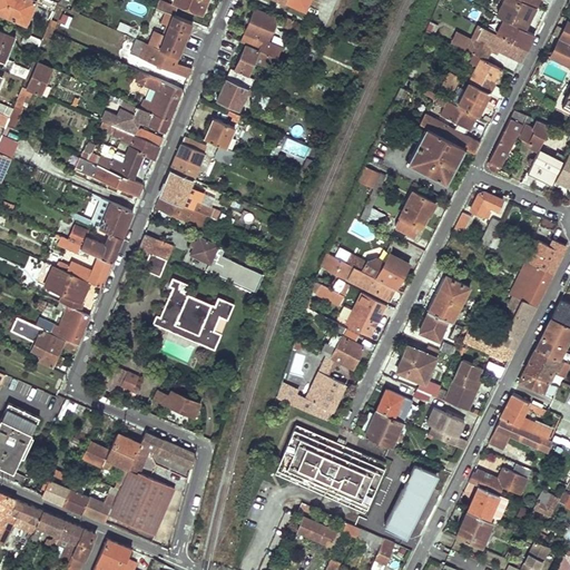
[(0,0),(0,12),(27,25),(36,2),(55,11),(58,1),(57,0),(56,0),(0,0)]
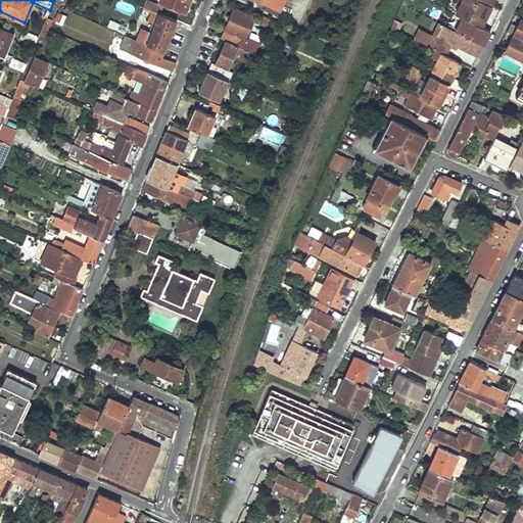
[(191,0),(160,0),(160,2),(186,13),(191,0)]
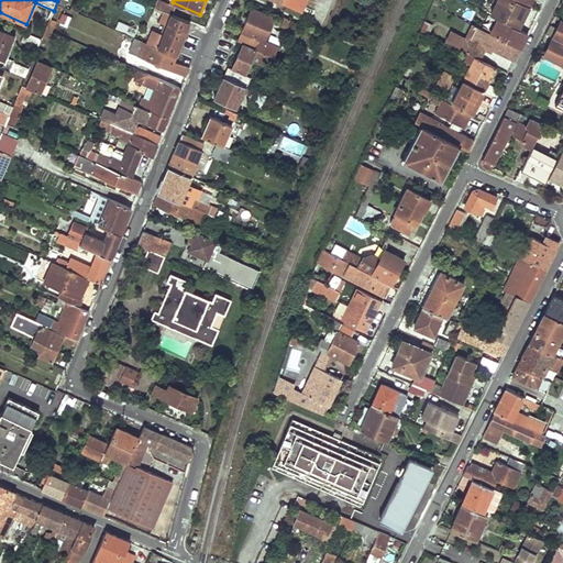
[(516,0),(495,0),(488,14),(494,17),(517,29),(527,4),(516,0)]
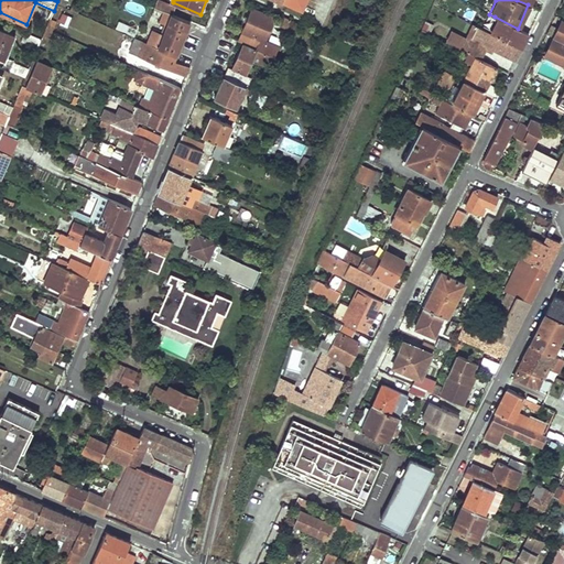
[(175,10),(158,3),(156,8),(173,14),(175,10)]
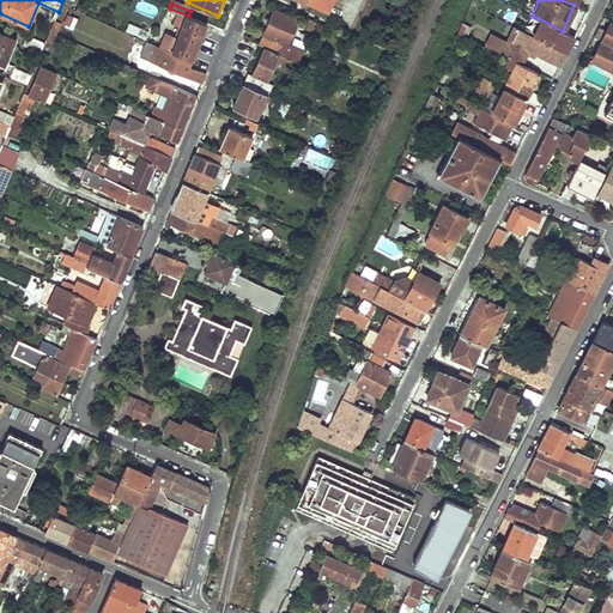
[(289,46),(299,19),(277,10),(260,46),(265,48),(299,62),(301,64),(305,53),(289,46)]
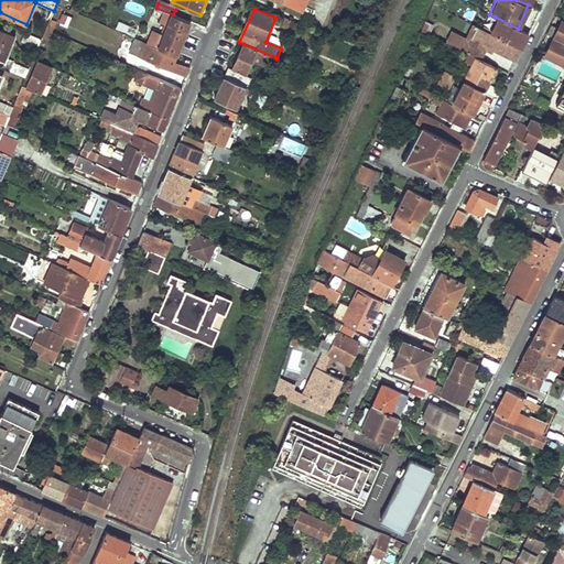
[(68,26),(72,15),(62,12),(57,23),(68,26)]
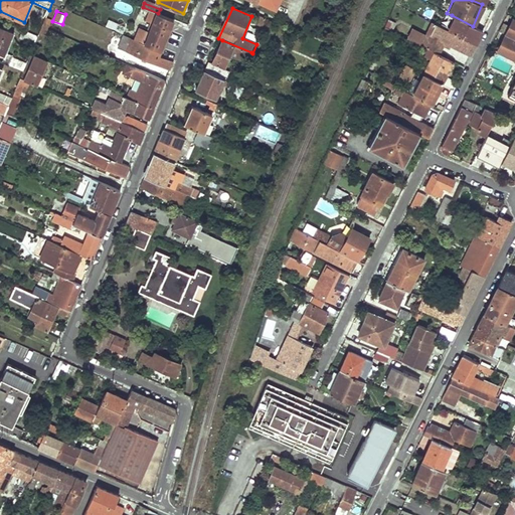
[(92,30),(102,33),(98,44),(105,47),(112,29),(68,13),(61,32),(77,38),(80,30),(91,34),(92,30)]
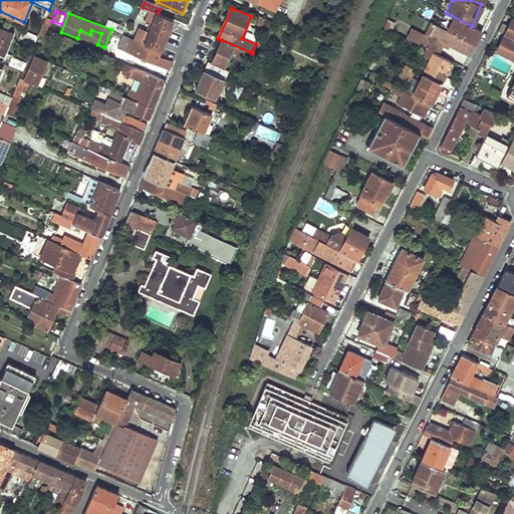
[(175,21),(158,13),(145,44),(161,52),(175,21)]
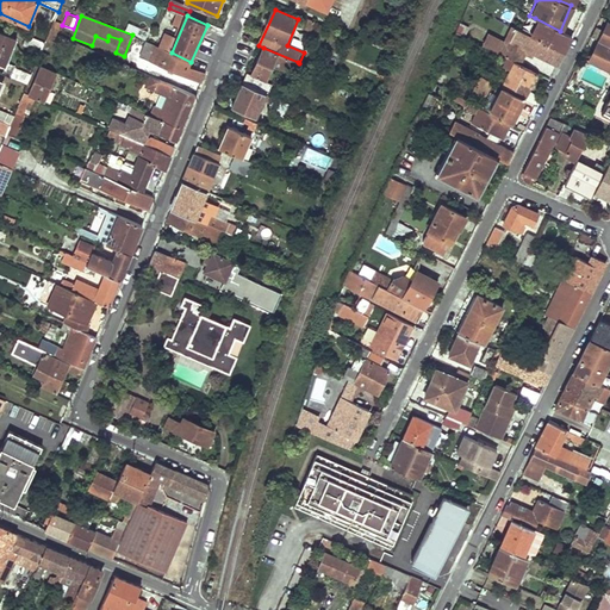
[(311,32),(315,22),(305,17),(300,27),(311,32)]
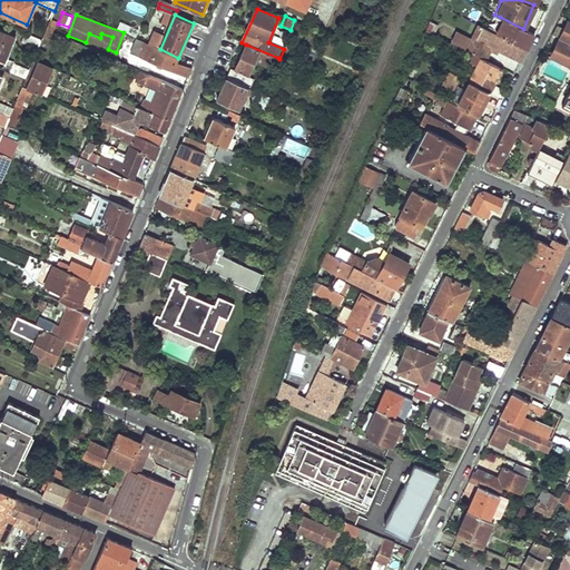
[(500,17),(493,31),(526,48),(533,33),(523,29),(500,17)]
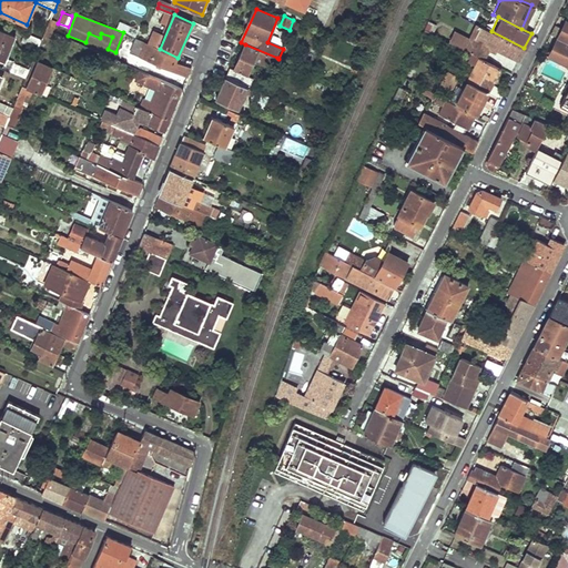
[(558,38),(567,42),(567,20),(563,29),(558,38)]
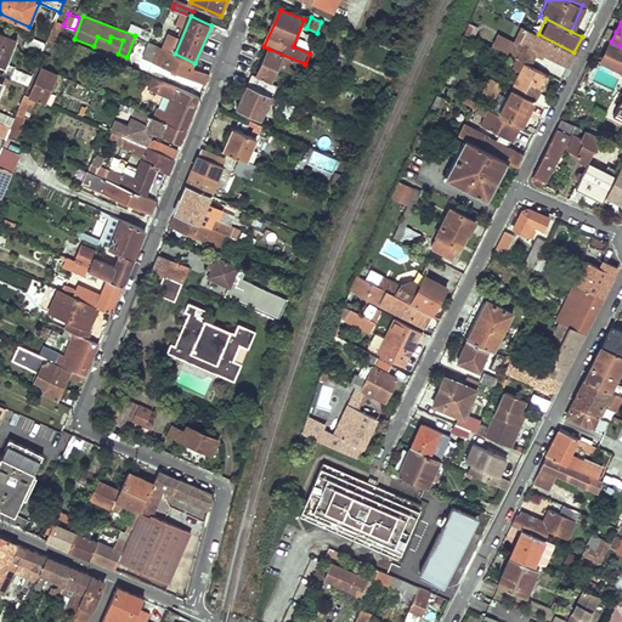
[(130,23),(128,32),(148,39),(152,29),(130,23)]
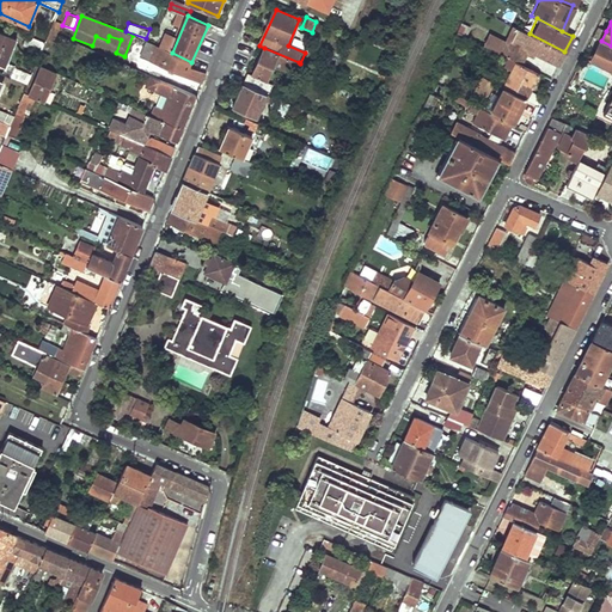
[(470,26),(461,23),(458,32),(465,36),(470,26)]
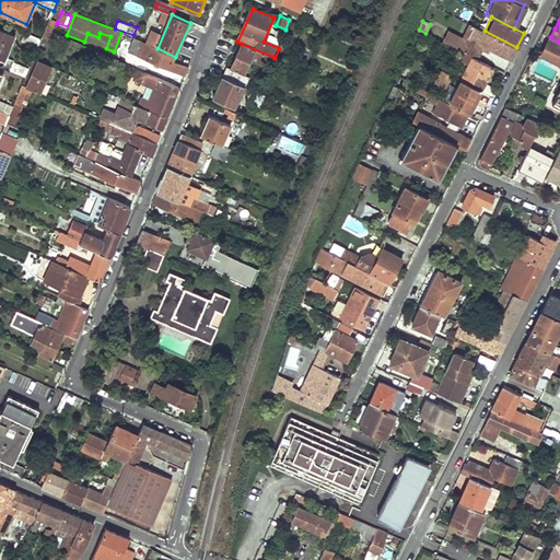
[(555,28),(546,24),(541,33),(550,37),(555,28)]
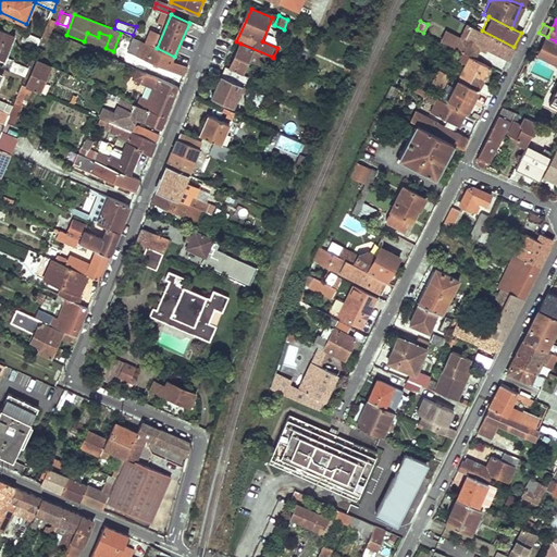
[(471,25),(465,37),(487,49),(508,59),(514,47),(482,31),(471,25)]
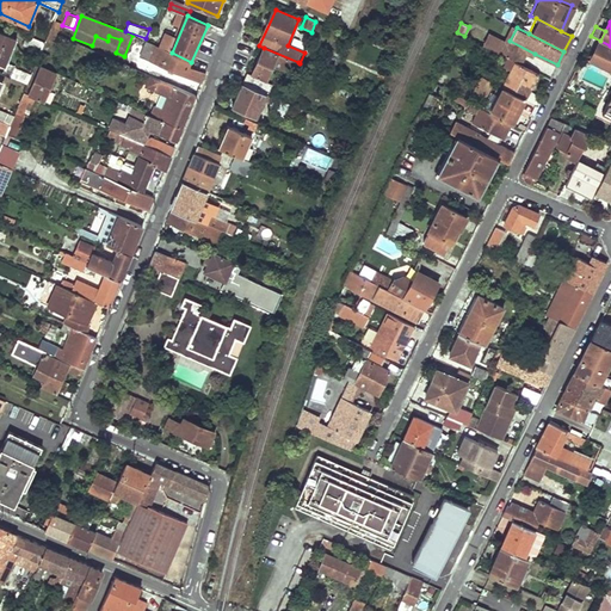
[(0,61),(6,65),(17,39),(0,31),(0,61)]
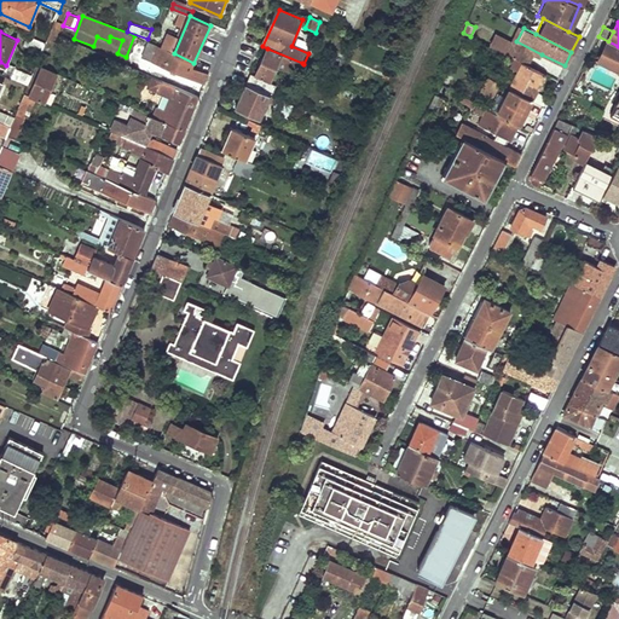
[(470,36),(463,33),(460,41),(466,45),(470,36)]
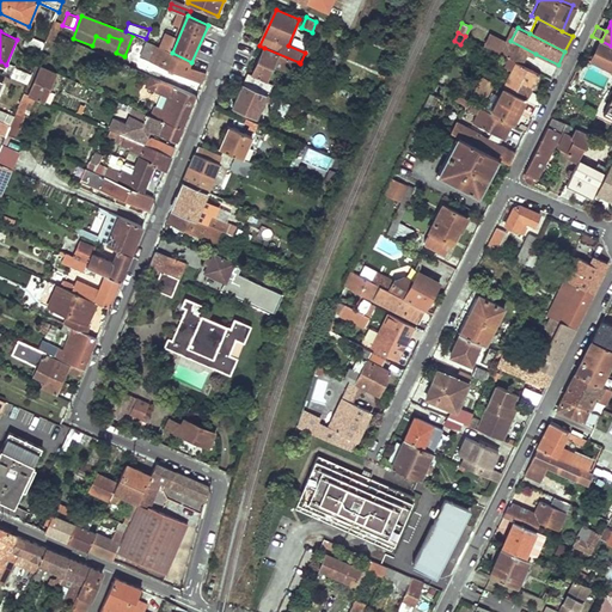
[(24,43),(42,51),(46,43),(28,35),(24,43)]
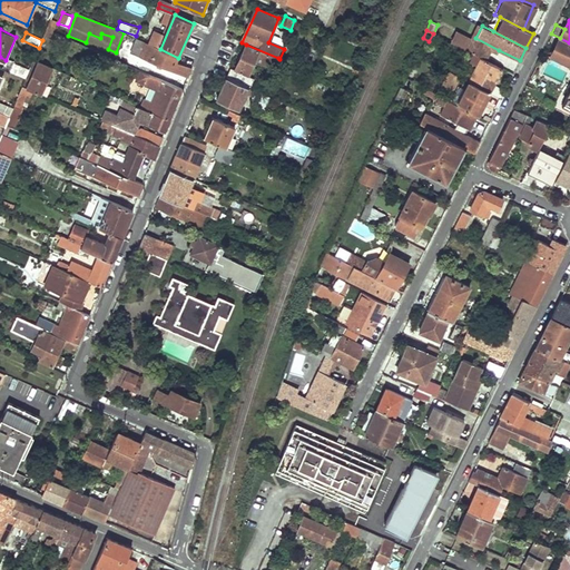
[(454,35),(450,42),(451,42),(481,58),(485,60),(490,52),(473,43),(454,35)]
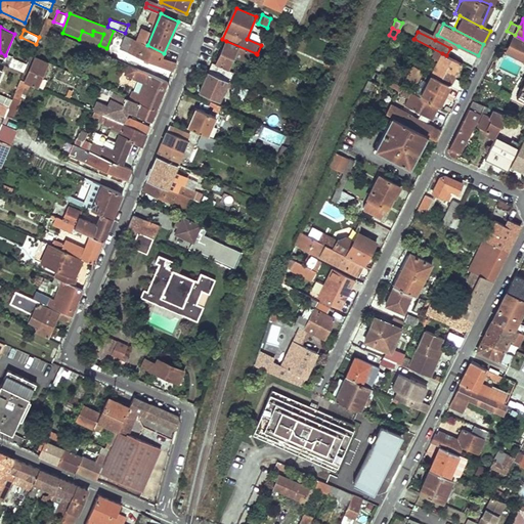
[(437,35),(435,40),(450,48),(456,51),(459,46),(437,35)]
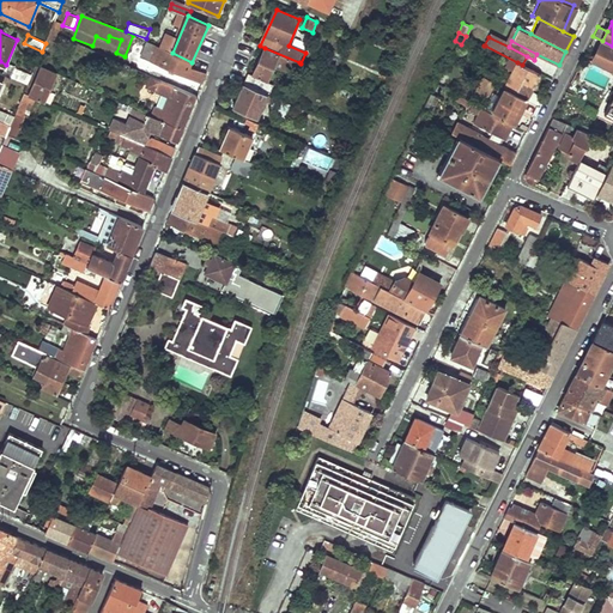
[(612,46),(602,41),(592,62),(612,72),(612,46)]
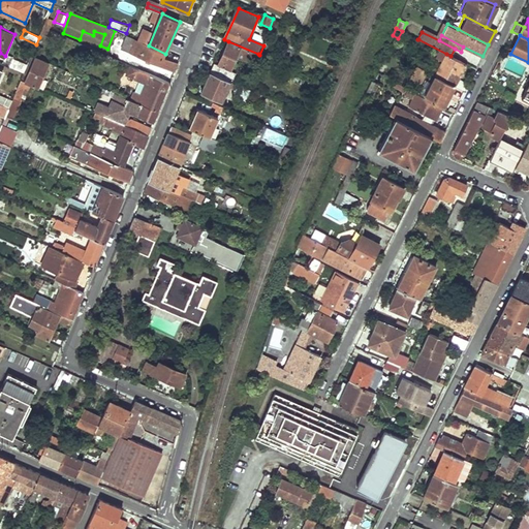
[(149,45),(135,40),(130,53),(175,72),(179,63),(164,57),(165,54),(149,45)]
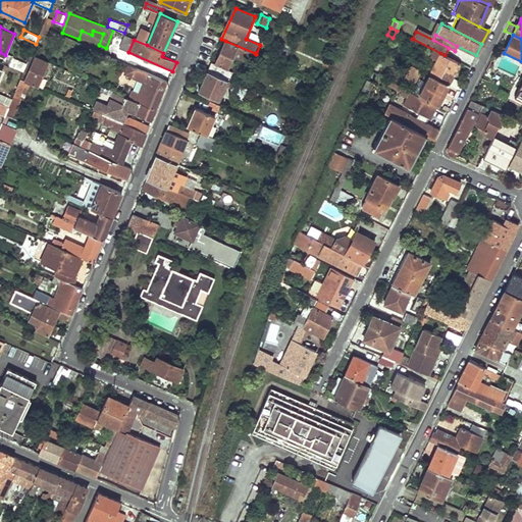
[(255,53),(225,41),(215,64),(211,62),(208,71),(233,83),(238,73),(229,70),(235,57),(250,64),(255,53)]
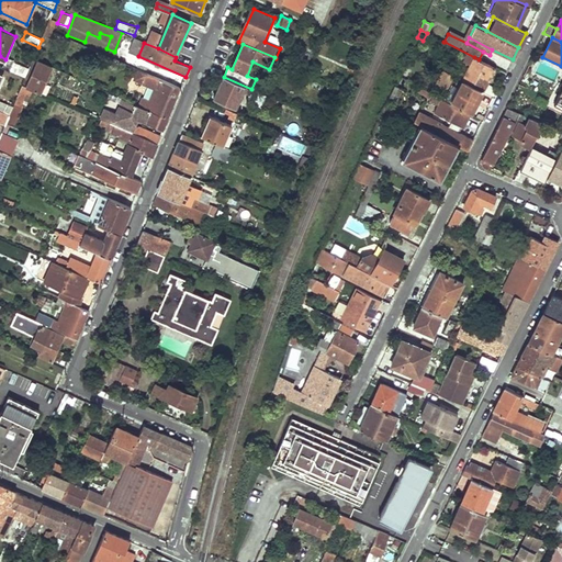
[(474,57),(462,81),(481,91),(485,83),(494,67),(479,59),(474,57)]
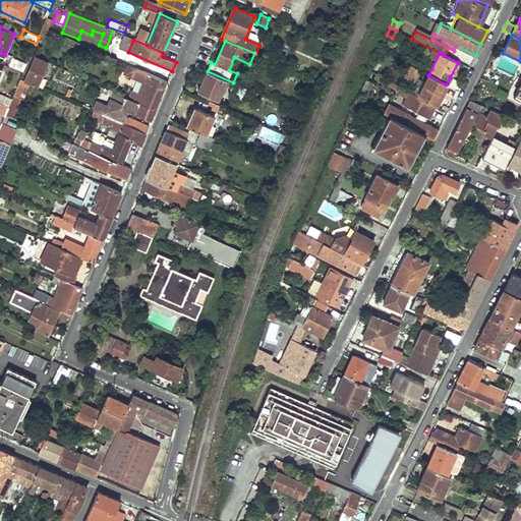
[(12,57),(8,64),(24,71),(27,63),(12,57)]
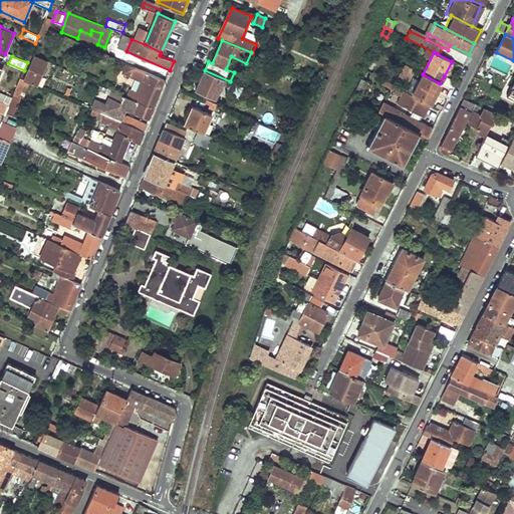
[(405,65),(399,77),(407,81),(413,69),(405,65)]
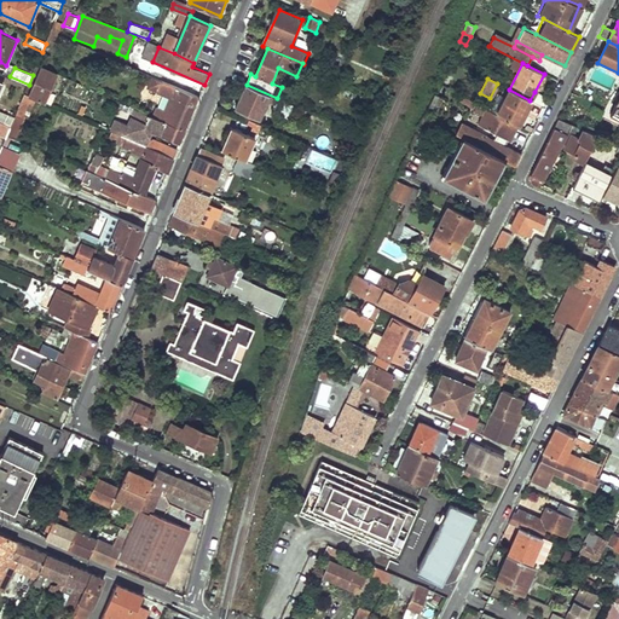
[(291,105),(277,98),(247,85),(236,109),(260,120),(268,99),(275,102),(273,104),(289,110),(291,105)]
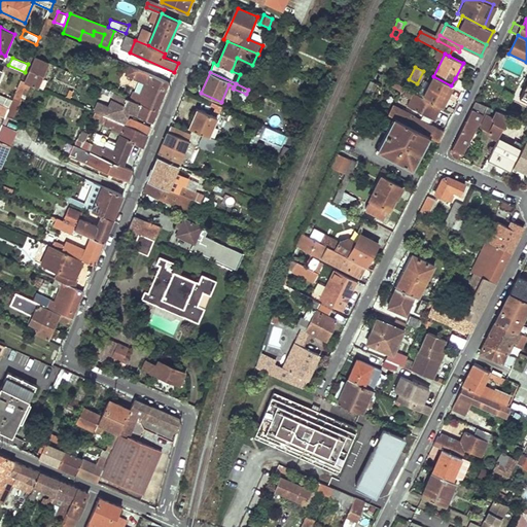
[(170,82),(150,73),(146,83),(153,86),(148,97),(141,94),(138,102),(159,110),(170,82)]
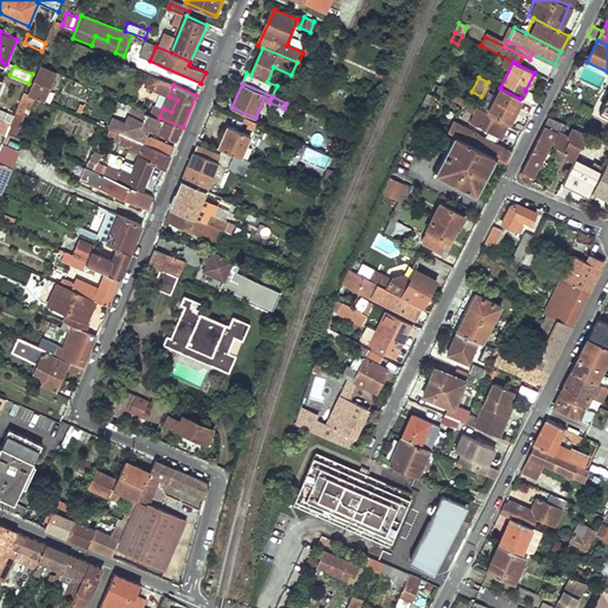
[(500,88),(487,112),(508,122),(520,99),(500,88)]
